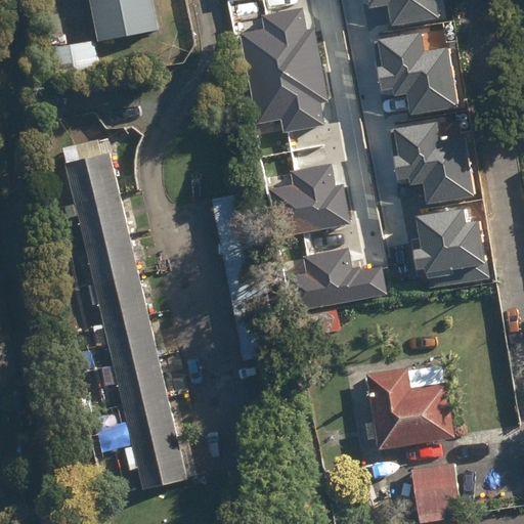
[(89,0),(98,42),(159,30),(153,0),(89,0)]
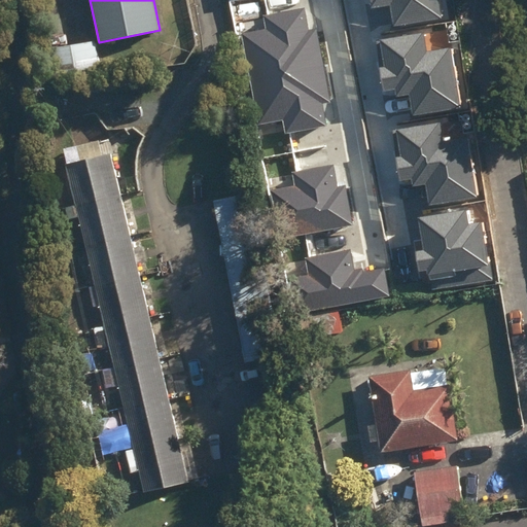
[(444,16),(440,0),(370,0),(372,8),(390,4),(394,25),(444,16)]
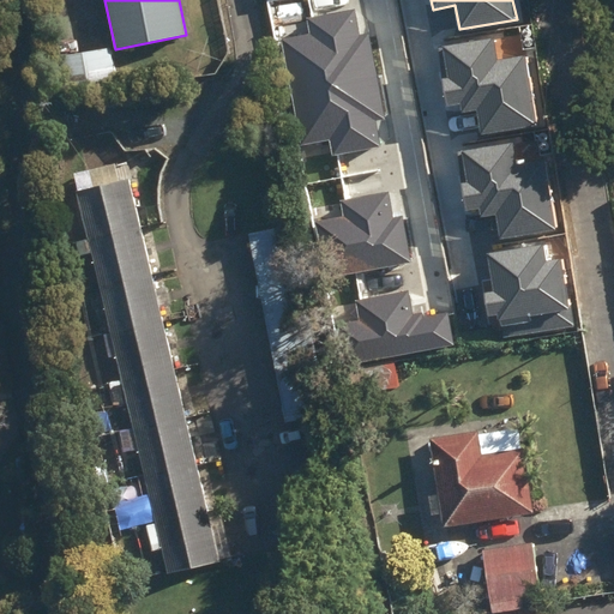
[(333,155),(381,146),(377,120),(385,119),(369,34),(360,35),(355,8),(307,17),(309,34),(282,38),(301,144),(330,138),(333,155)]
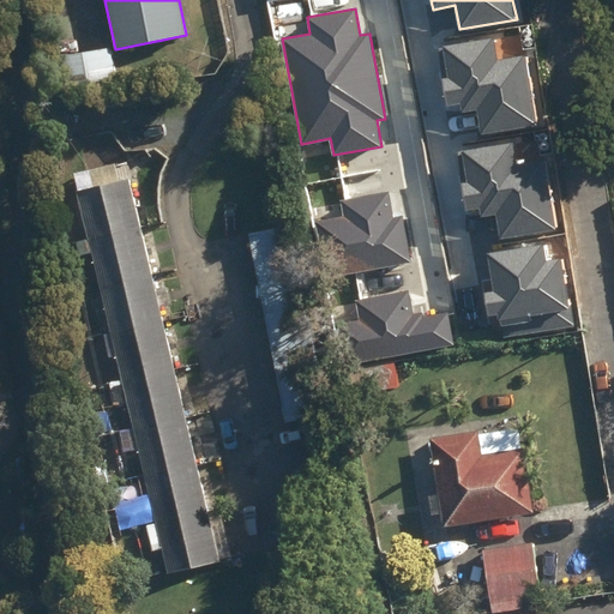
[(537,125),(528,56),(497,61),(493,40),(439,47),(447,107),(461,106),(462,113),(477,110),(481,133),(537,125)]
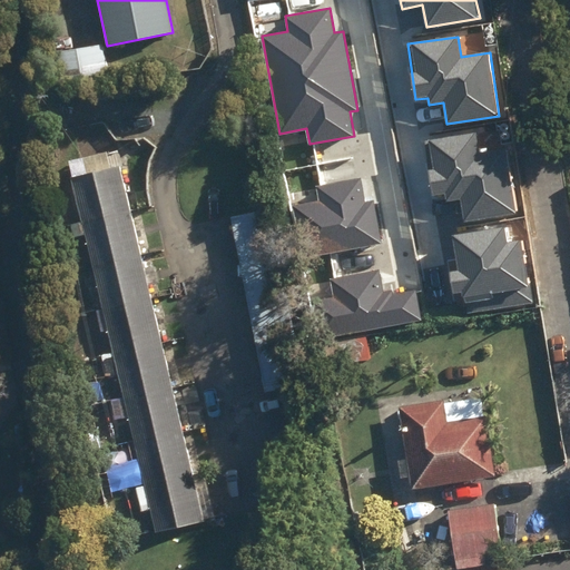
[(53,51),(59,96),(107,89),(101,45),(53,51)]
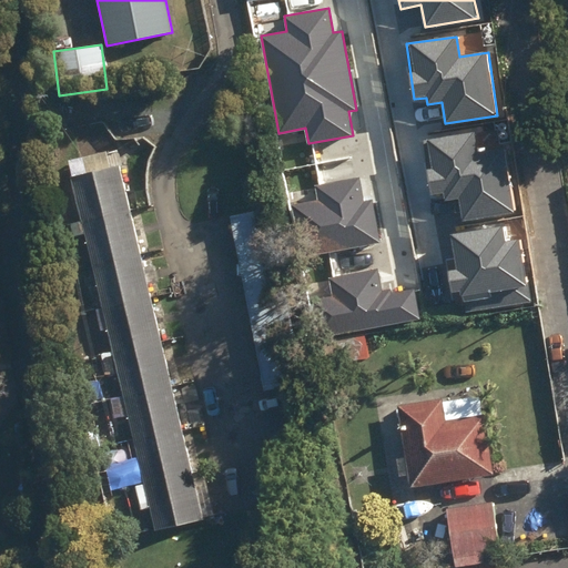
[(464,220),(513,211),(500,144),(478,149),(475,130),(422,139),(432,194),(444,192),(445,200),(459,198),(464,220)]
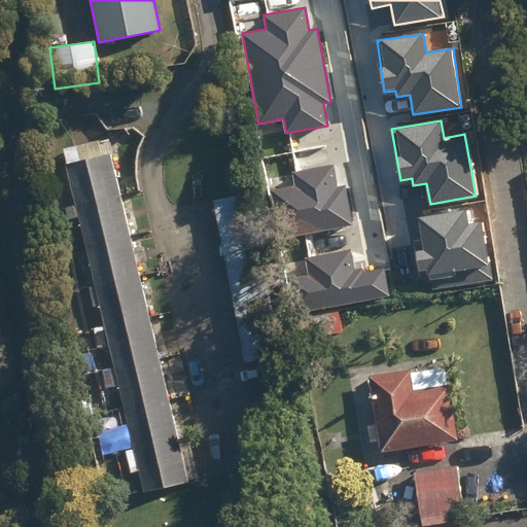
[(78,218),(123,208),(110,153),(65,165),(78,218)]
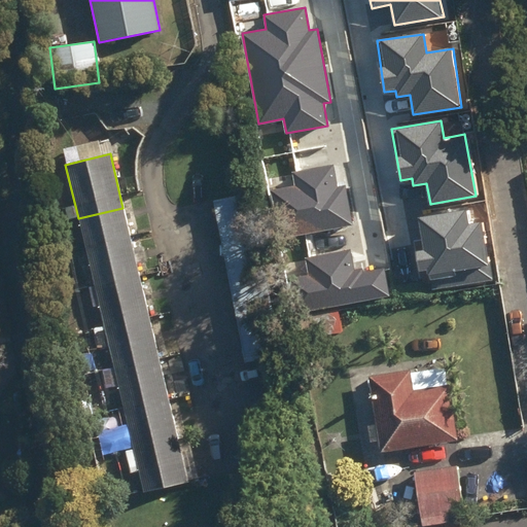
[(280,240),(354,225),(346,185),(338,187),(332,165),(292,172),(294,185),(270,189),(280,240)]
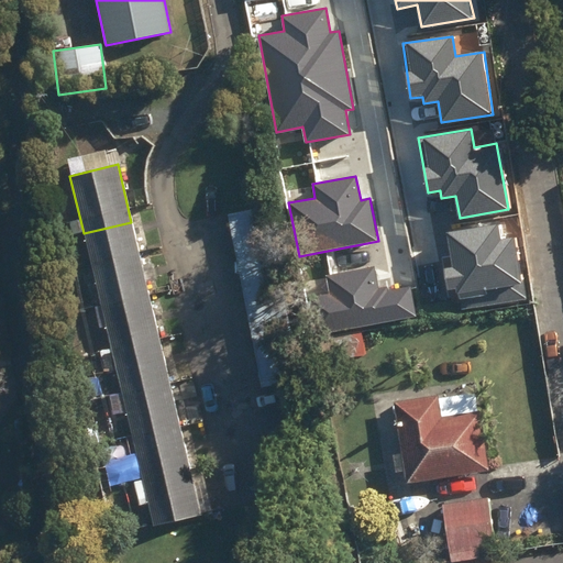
[(227,214),(261,388),(299,381),(265,207),(227,214)]
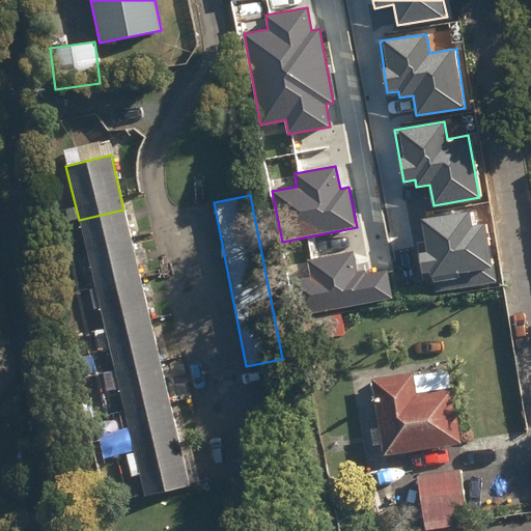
[(85,249),(131,238),(123,210),(79,220),(85,249)]
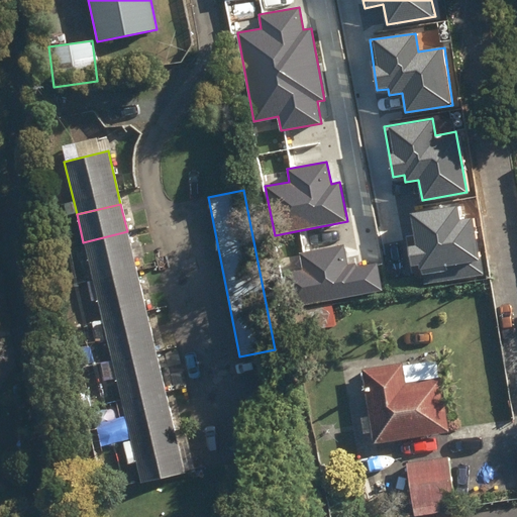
[(485,274),(475,216),(463,218),(460,204),(410,212),(416,246),(408,247),(411,265),(420,264),(423,284),(485,274)]
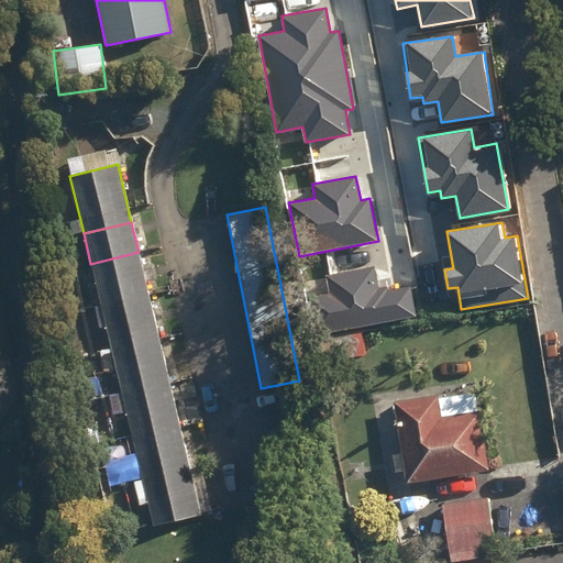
[(101,307),(148,296),(139,252),(90,264),(101,307)]
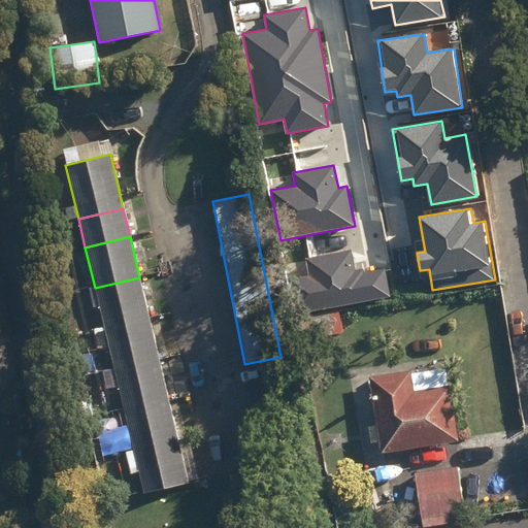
[(299,314),(391,297),(386,268),(364,271),(364,268),(355,270),(351,250),(305,258),(308,276),(293,279),(299,314)]
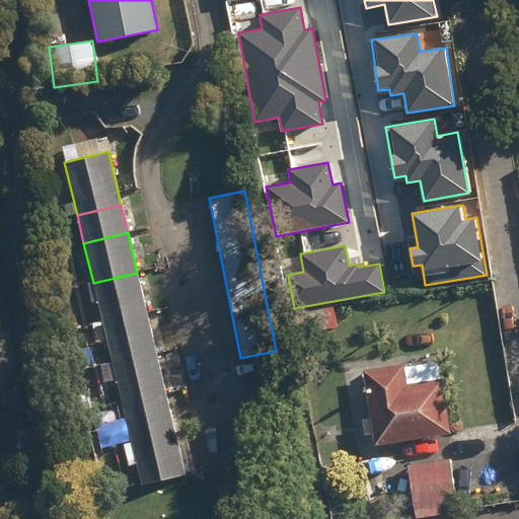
[(102,321),(146,311),(137,273),(93,283),(102,321)]
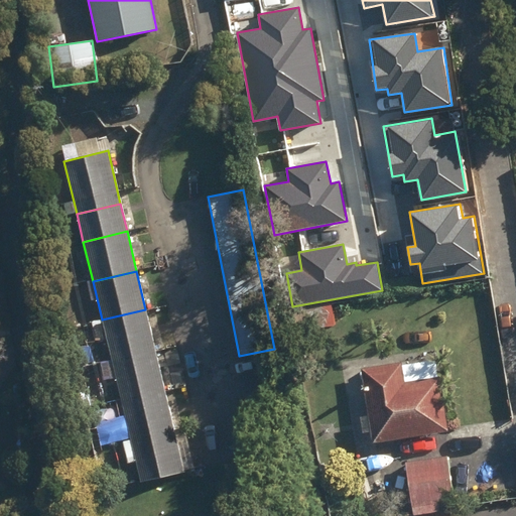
[(112,362),(155,351),(145,309),(102,319),(112,362)]
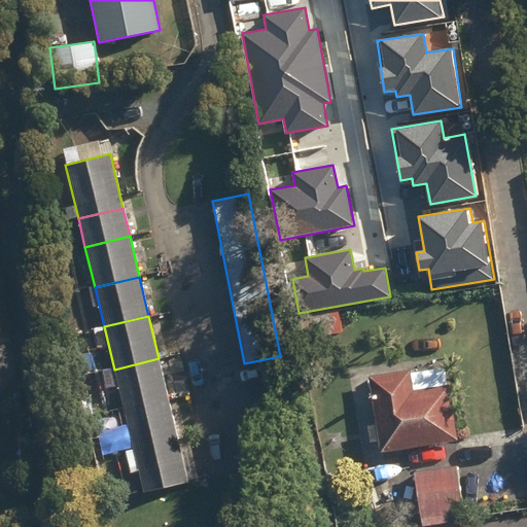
[(124,409),(169,398),(159,358),(114,370),(124,409)]
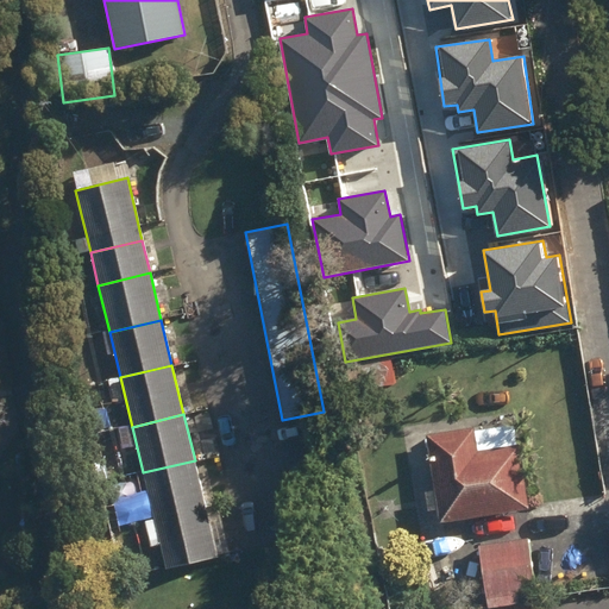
[(426,435),(440,523),(529,509),(520,445),(478,452),(475,428),(426,435)]
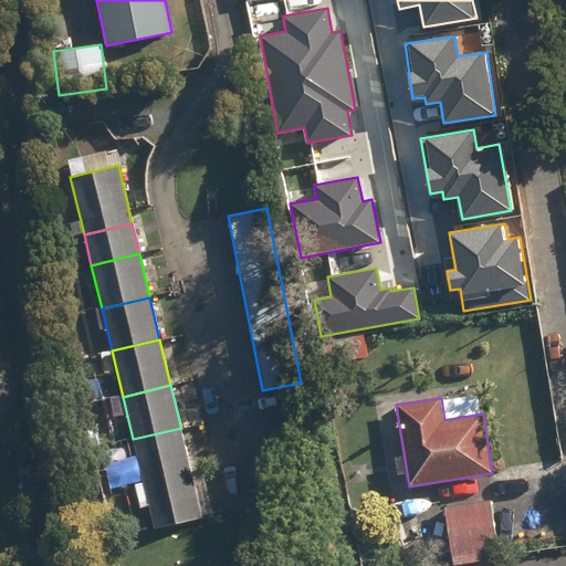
[(143,482),(191,471),(181,428),(133,439),(143,482)]
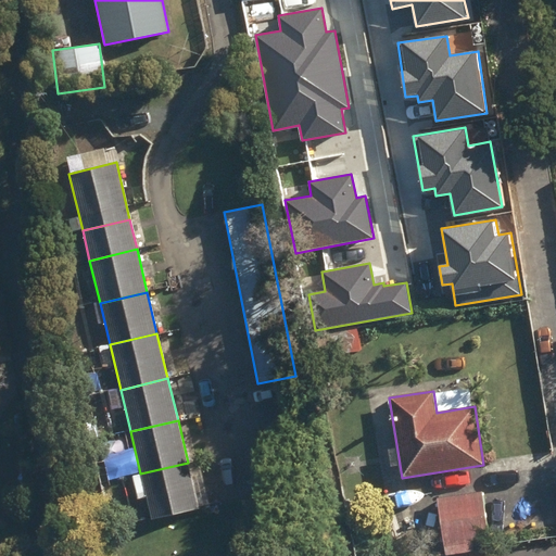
[(188,463),(140,474),(152,519),(199,508),(188,463)]
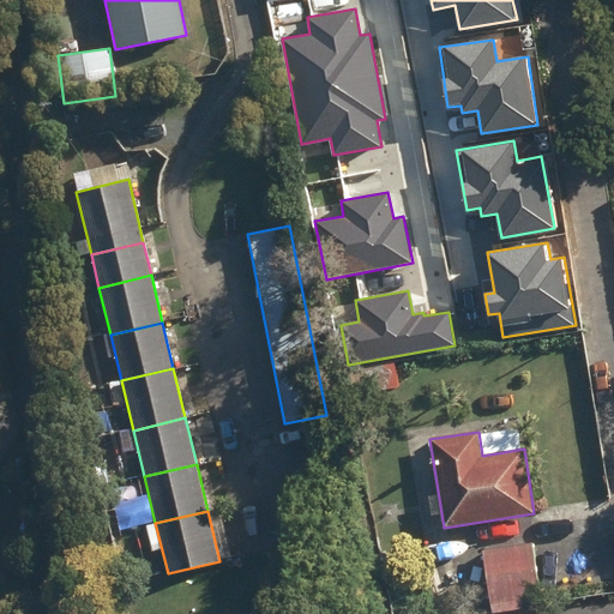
[(485,552),(493,613),(541,607),(531,545),(485,552)]
